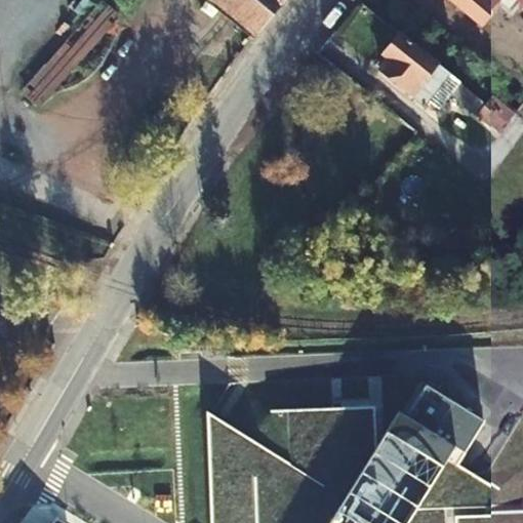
[(210,0),(256,37),(285,0),(210,0)]
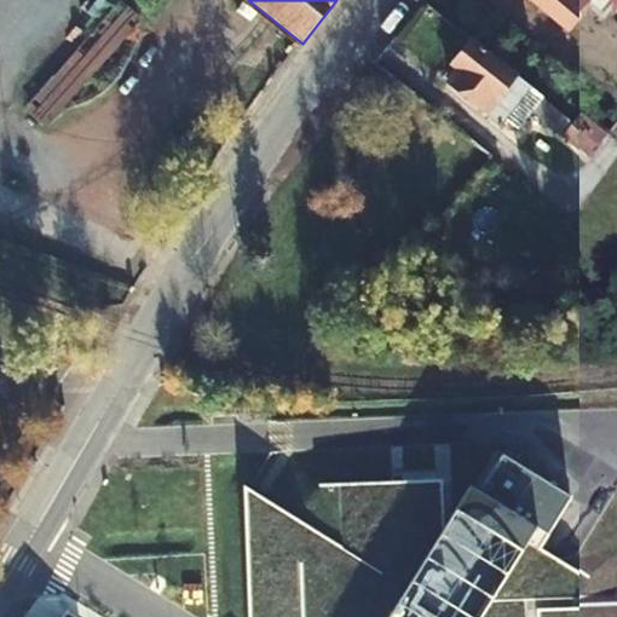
[(534,88),(474,39),(473,40),(455,62),(461,67),(449,82),(484,110),(482,113),(500,127),(507,119),(534,88)]
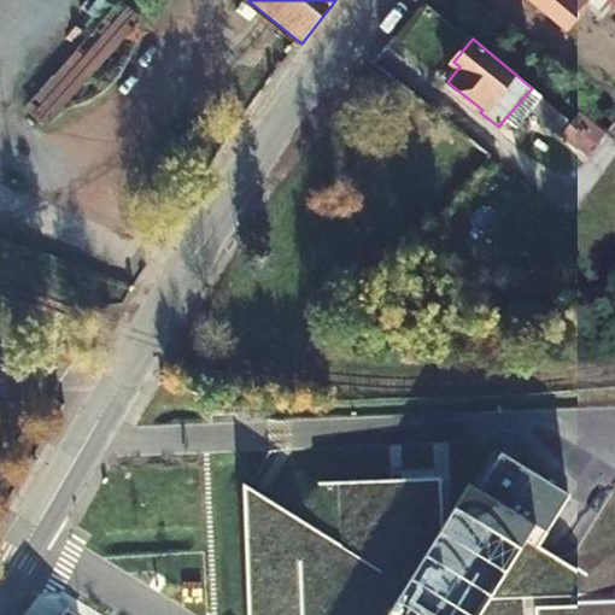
[(532,88),(505,118),(516,128),(543,97),(532,88)]
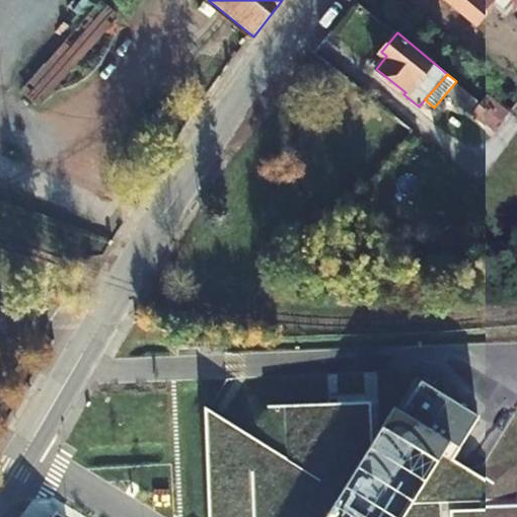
[(489,96),(484,103),(496,114),(501,107),(489,96)]
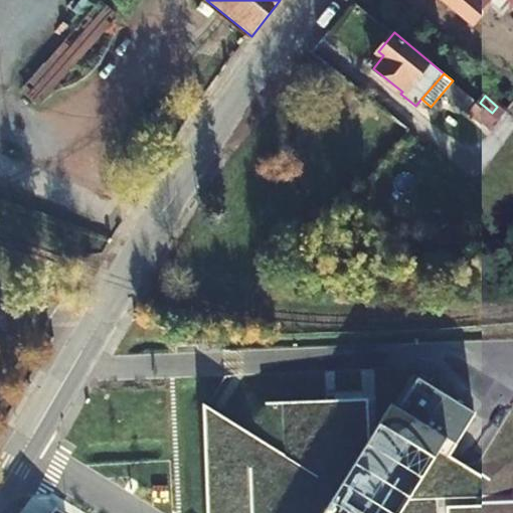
[(492,113),(480,103),(469,115),(492,133),(502,122),(492,113)]
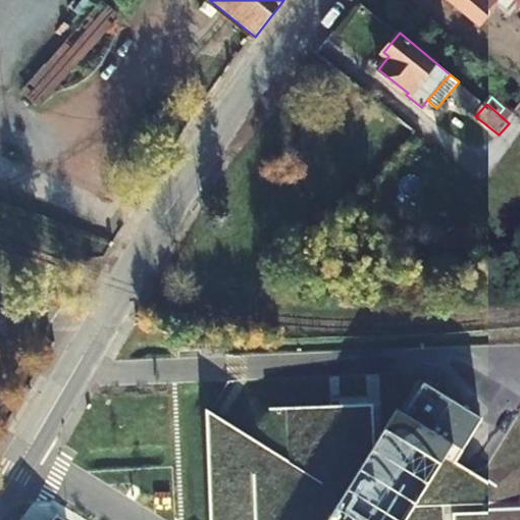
[(408,413),(398,407),(327,519),(406,519),(455,443),(464,449),(483,418),(426,383),(408,413)]
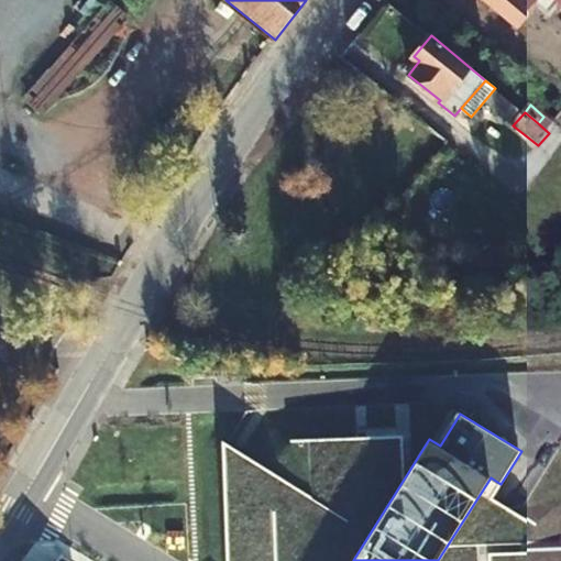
[(57,542),(45,560),(78,560),(80,558),(57,542)]
